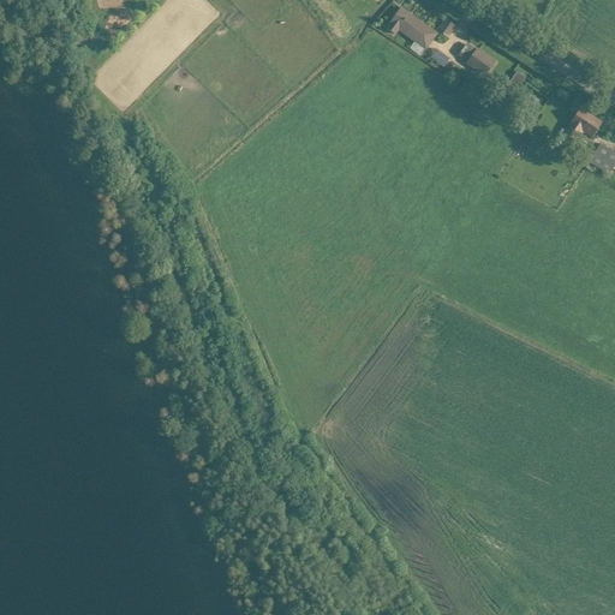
[(400,9),(389,23),(386,28),(395,35),(399,30),(427,51),(437,35),(400,9)]
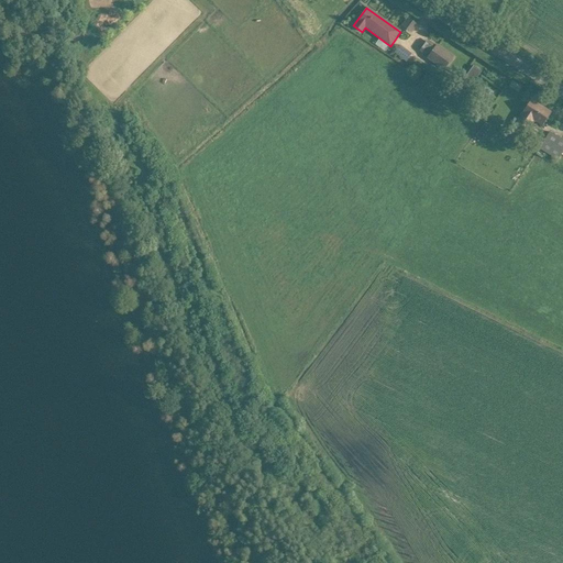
[(417,24),(408,18),(404,24),(412,31),(417,24)]
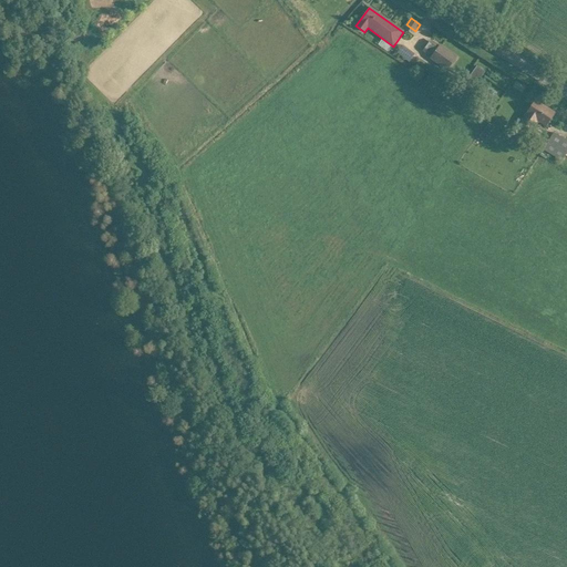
[(441,44),(439,45),(429,60),(446,71),(457,58),(441,44)]
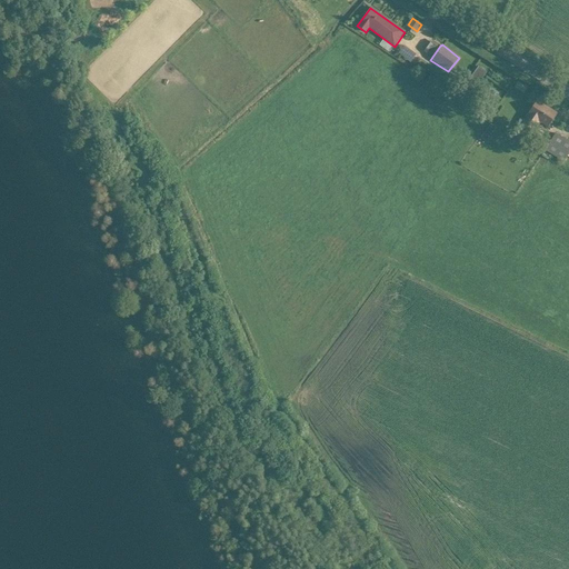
[(410,62),(416,55),(403,46),(398,53),(410,62)]
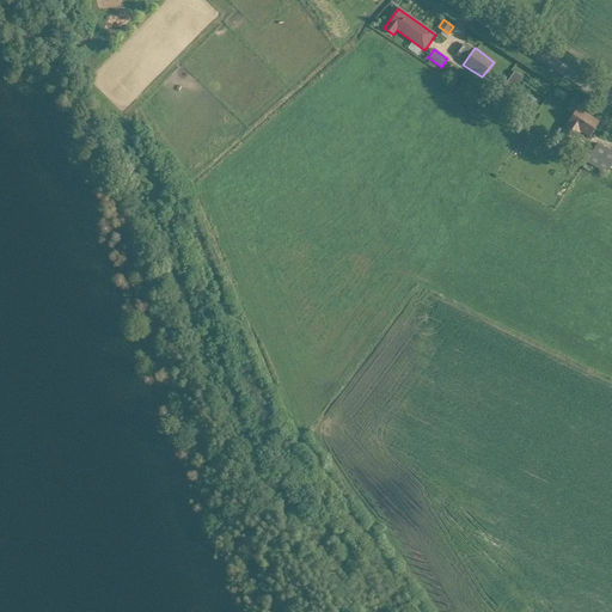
[(514,72),(506,85),(514,91),(524,78),(514,72)]
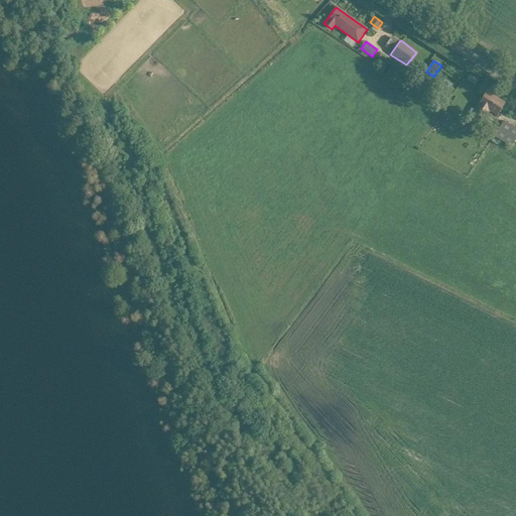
[(463,74),(460,79),(468,84),(471,79),(463,74)]
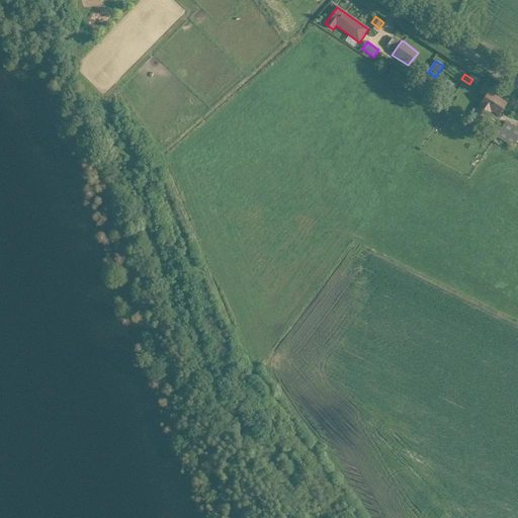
[(486,120),(492,111),(499,115),(506,103),(489,92),(484,100),(475,113),(486,120)]
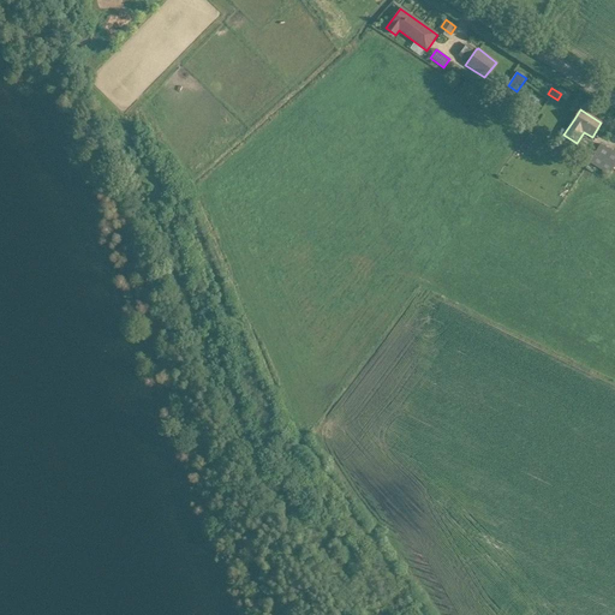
[(587,163),(589,162),(609,174),(614,165),(614,153),(601,144),(593,155),(584,150),(579,157),(587,163)]
